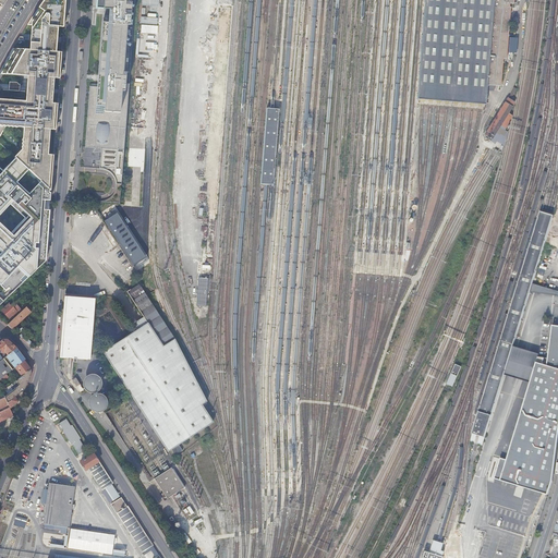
[(65,0),(43,0),(31,20),(27,24),(32,24),(31,36),(29,49),(13,48),(0,70),(0,73),(27,76),(26,88),(25,101),(0,98),(0,125),(1,126),(3,125),(5,126),(8,126),(9,128),(11,126),(13,128),(14,126),(16,128),(17,126),(23,128),(22,138),(22,140),(22,142),(21,143),(22,145),(21,147),(22,149),(14,157),(51,190),(51,184),(52,165),(53,155),(48,154),(50,130),(56,130),(58,104),(52,102),(52,91),(53,79),(59,79),(61,52),(56,51),(57,39),(58,26),(63,27),(65,0)]
